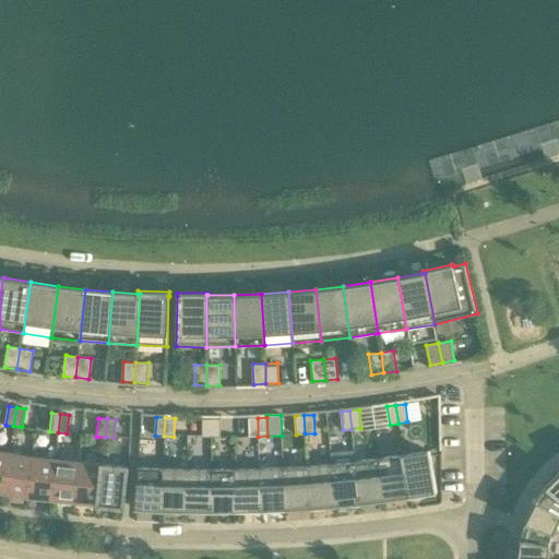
[(211,437),(211,418),(202,418),(202,437),(211,437)]
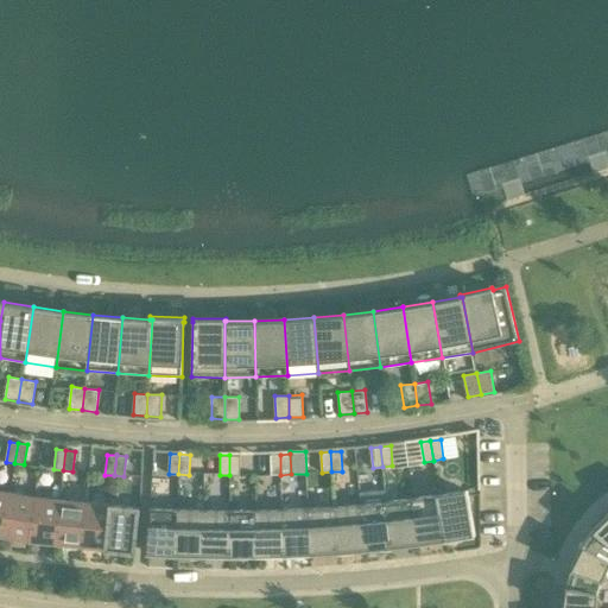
[(240,455),(229,455),(229,475),(240,475),(240,455)]
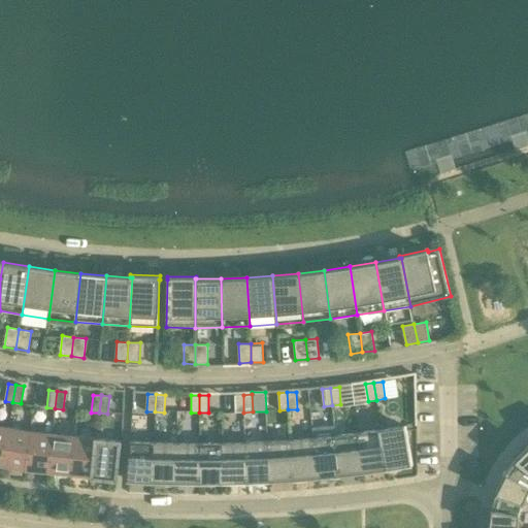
[(243,413),(243,395),(234,395),(235,413),(243,413)]
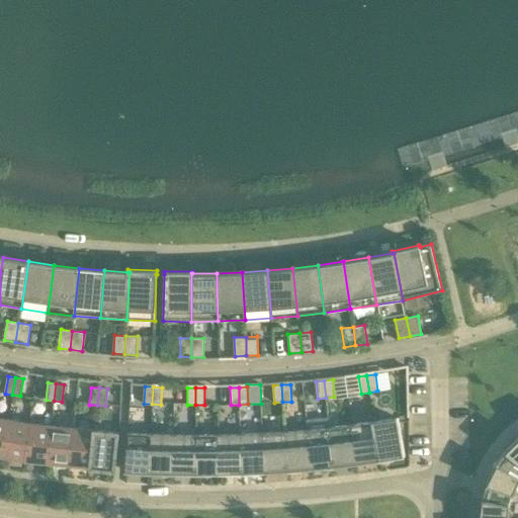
[(8,419),(0,417),(0,455),(2,456),(8,419)]
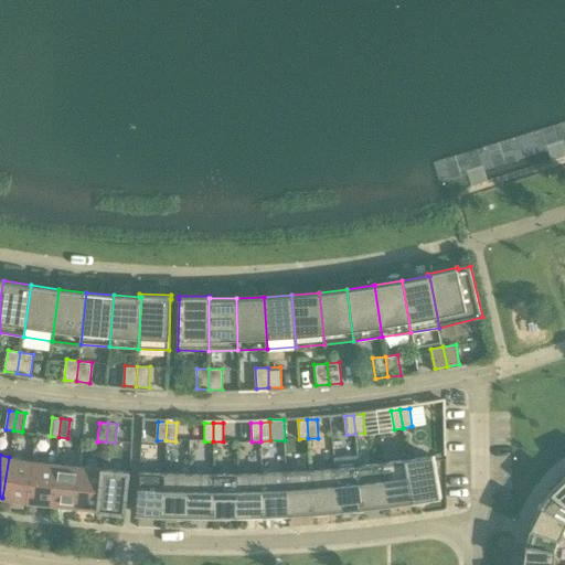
[(433,456),(407,460),(414,501),(440,497),(439,493),(433,456)]
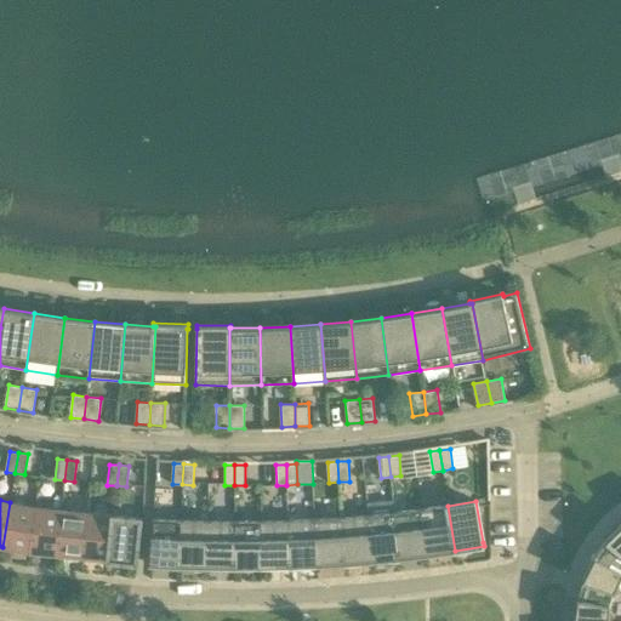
[(10,502),(3,547),(29,552),(35,507),(10,502)]
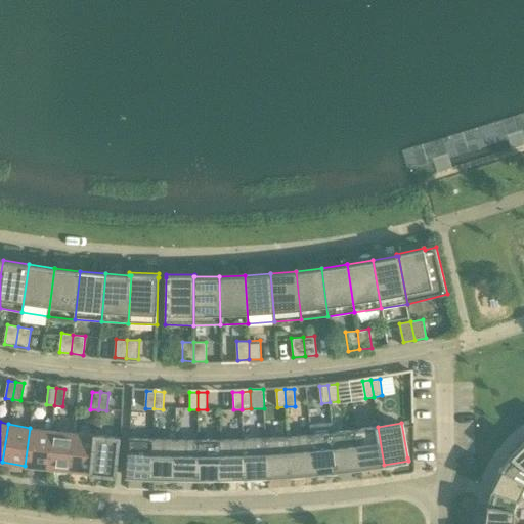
[(378,427),(355,430),(360,468),(384,465),(378,427)]
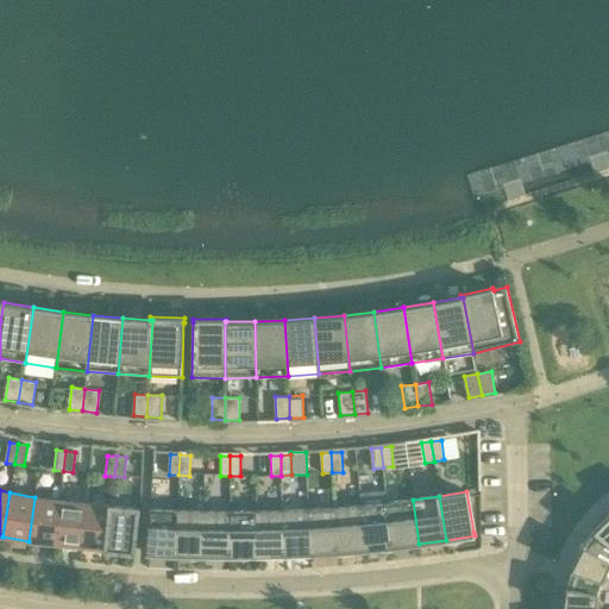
[(61,500),(35,497),(29,541),(56,544),(61,500)]
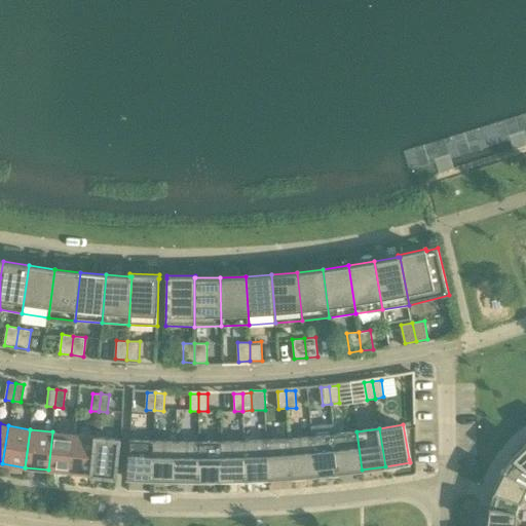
[(52,431),(48,470),(70,473),(74,435),(52,431)]
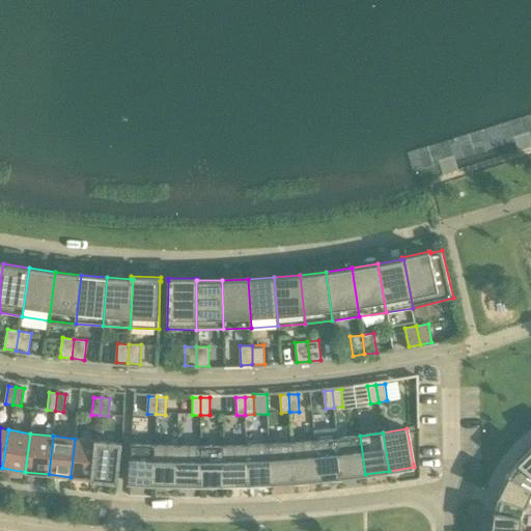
[(360,436),(337,438),(342,477),(365,474),(360,436)]
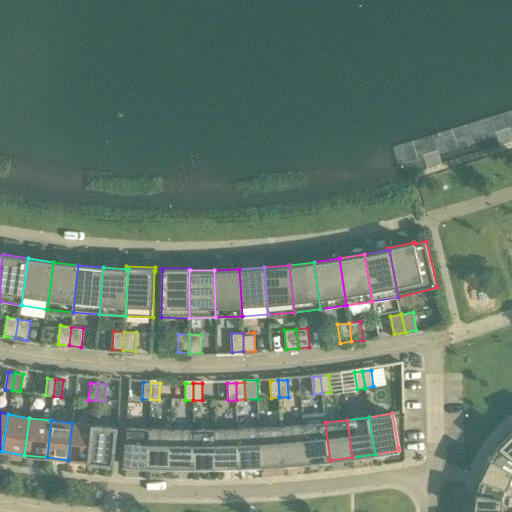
[(325,422),(303,425),(307,462),(330,460),(325,422)]
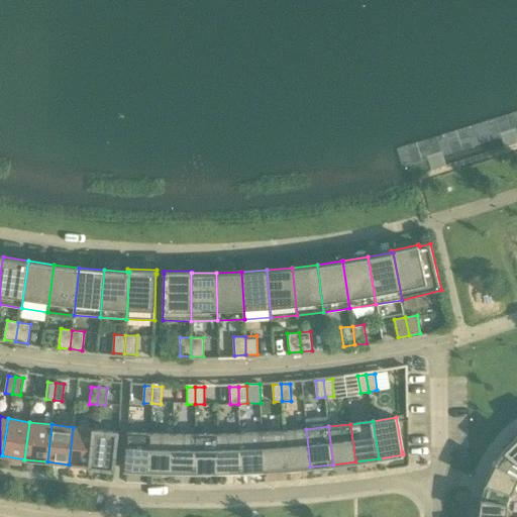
[(73,427),(69,464),(91,467),(95,429),(73,427)]
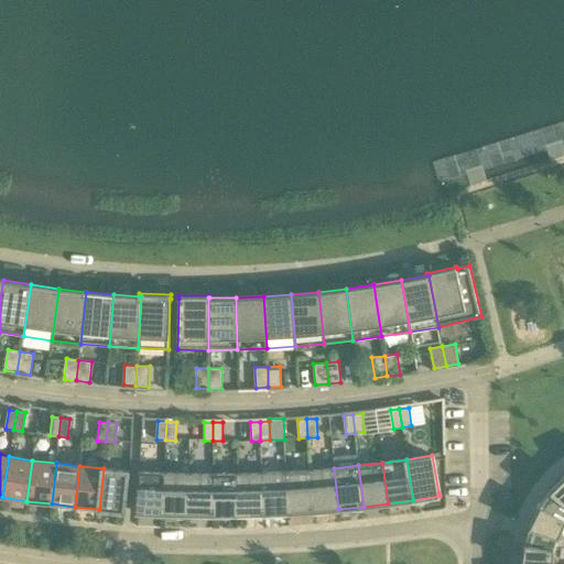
[(130,470),(104,468),(99,509),(126,511),(126,510),(125,510),(128,473),(130,473),(130,470)]
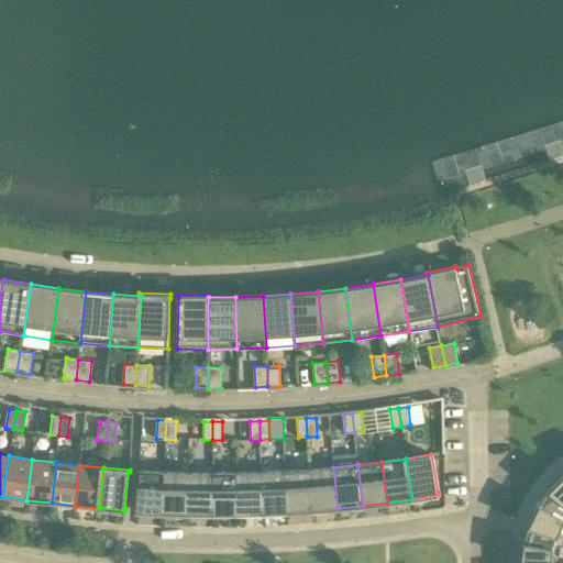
[(333,467),(309,468),(312,510),(338,508),(333,467)]
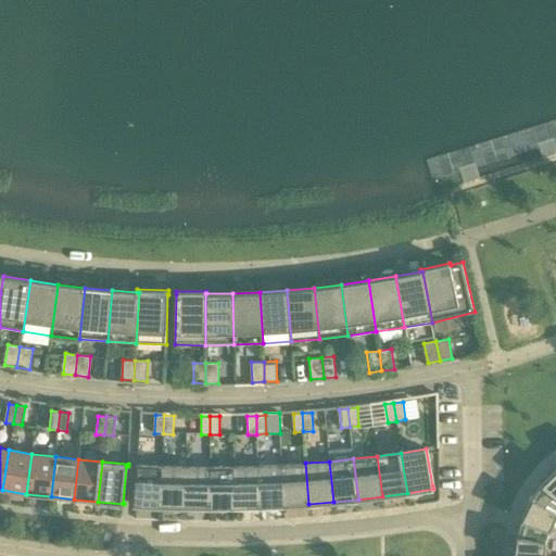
[(305,463),(282,465),(285,506),(308,504),(305,463)]
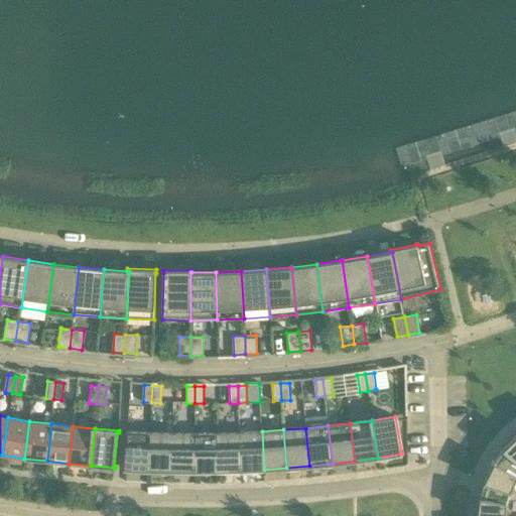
[(149,471),(150,432),(127,431),(125,466),(124,469),(149,471)]
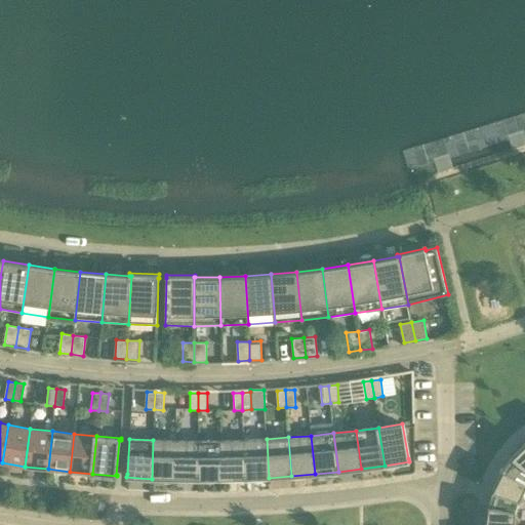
[(267,439),(243,440),(245,479),(269,478),(267,439)]
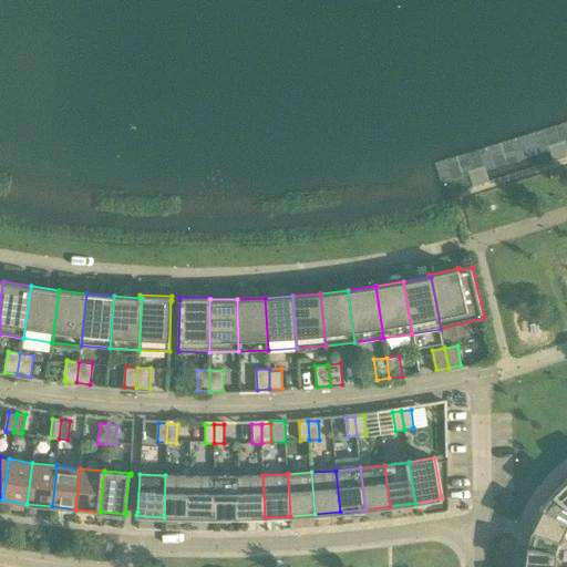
[(165,475),(164,517),(189,517),(189,475),(165,475)]
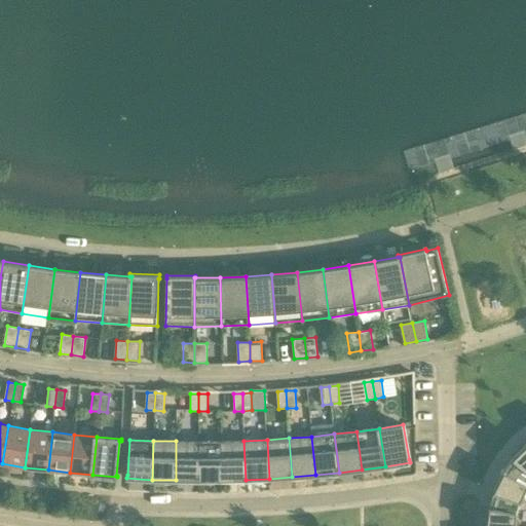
[(176,441),(176,480),(198,480),(198,442),(176,441)]
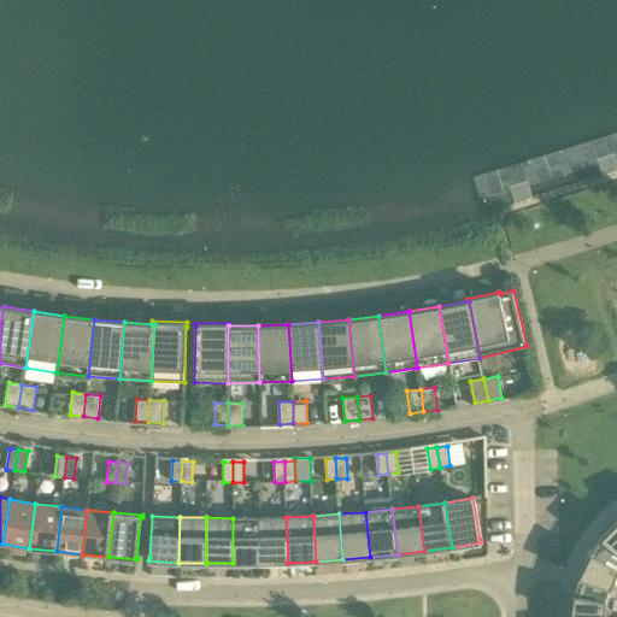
[(233,518),(233,563),(260,563),(259,517),(233,518)]
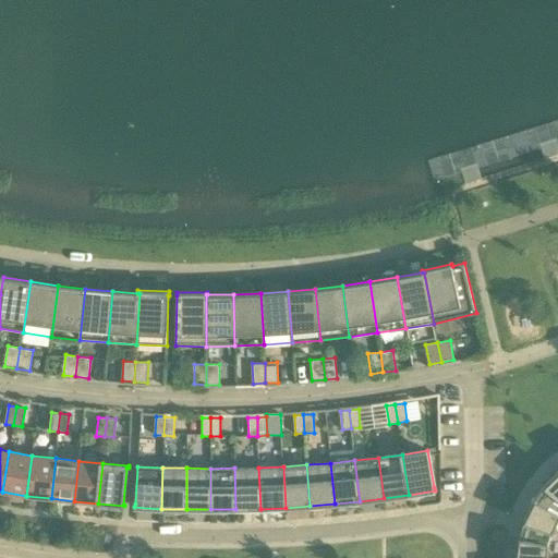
[(261,509),(258,468),(234,468),(235,509),(261,509)]
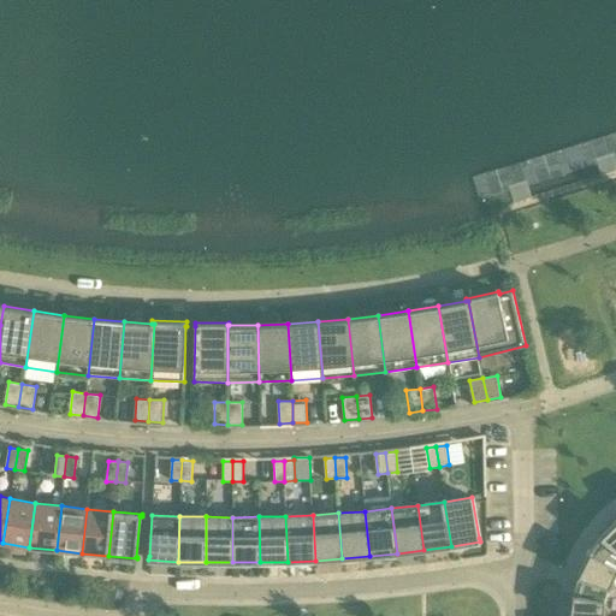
[(615,521),(603,534),(602,535),(615,546),(615,521)]
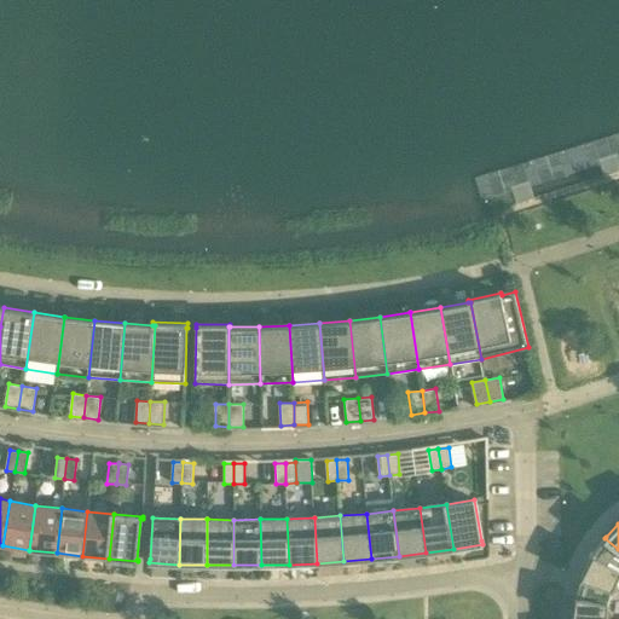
[(583,577),(582,578),(612,591),(613,586),(618,576),(618,549),(605,538),(593,556),(583,577)]
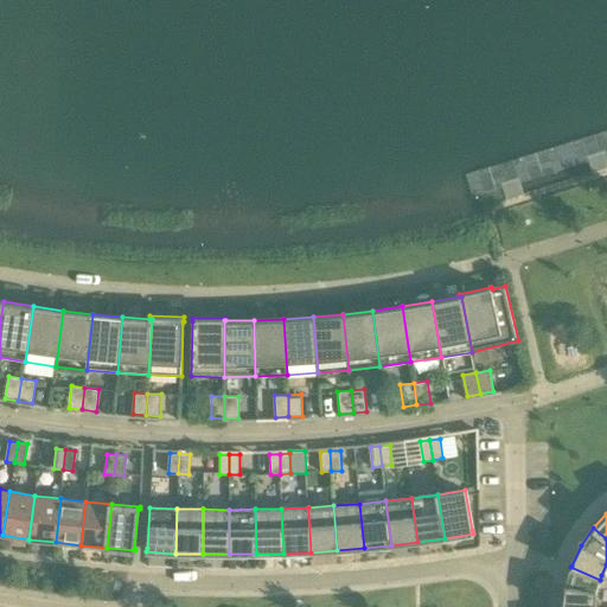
[(570,567),(566,586),(564,587),(562,606),(594,606),(595,592),(600,580),(570,567)]
